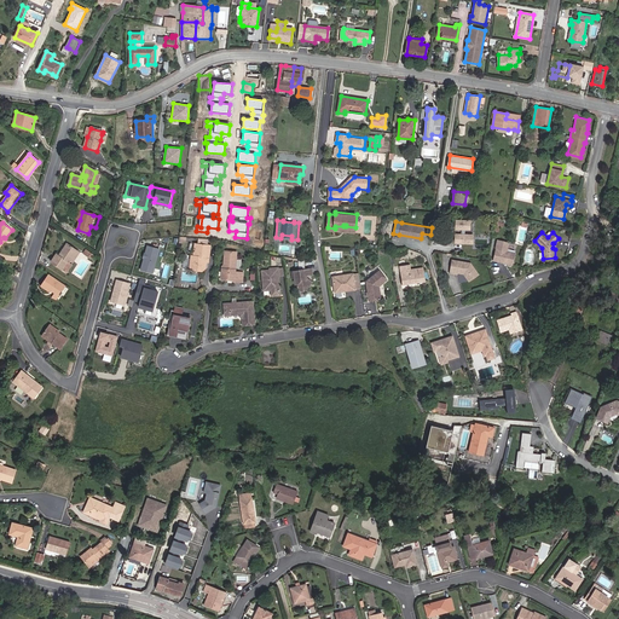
[(207,259),(209,247),(208,247),(209,239),(197,238),(196,244),(195,244),(192,256),(190,256),(187,271),(198,272),(202,268),(204,259),(207,259)]
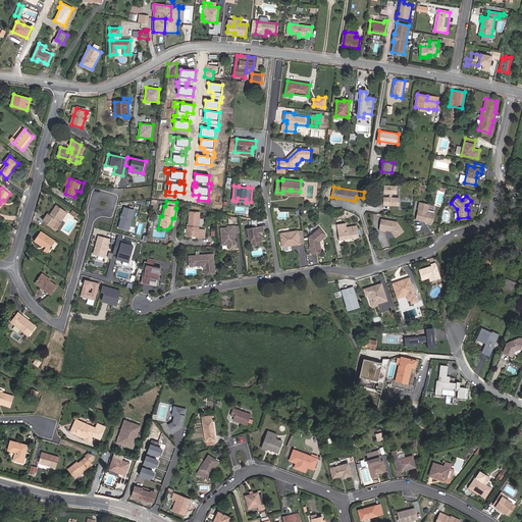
[(426,211),(428,204),(419,201),(415,218),(421,220),(421,218),(423,219),(424,220),(424,221),(431,222),(433,213),(426,211)]
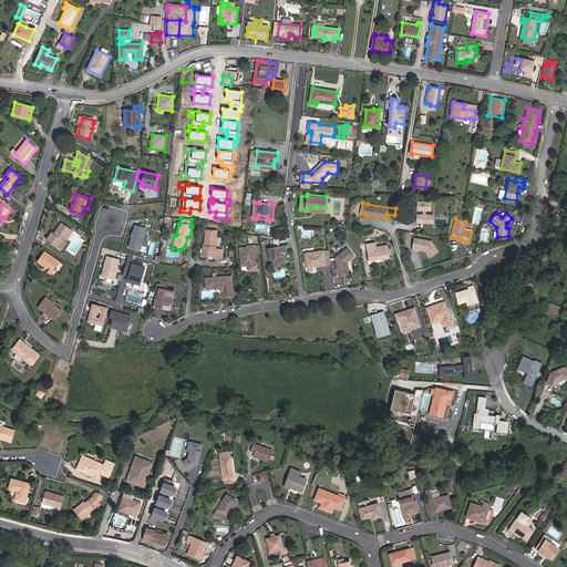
[(63,240),(64,238),(71,229),(62,224),(55,233),(57,234),(55,235),(54,235),(52,233),(48,239),(59,248),(63,240)]
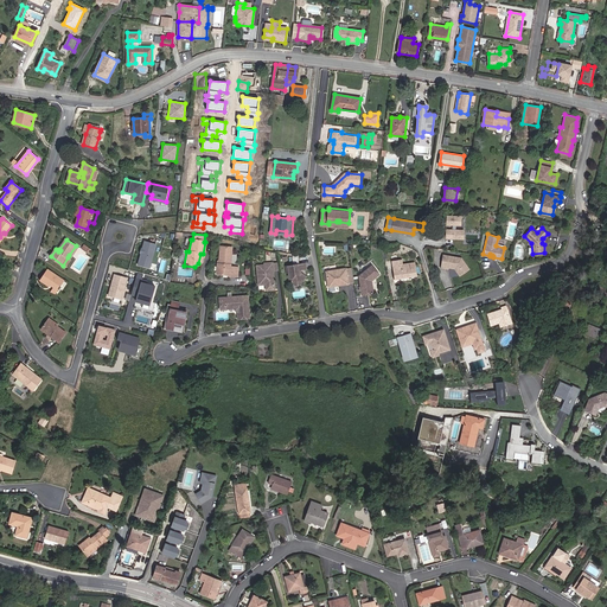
[(151,267),(157,243),(145,240),(139,263),(151,267)]
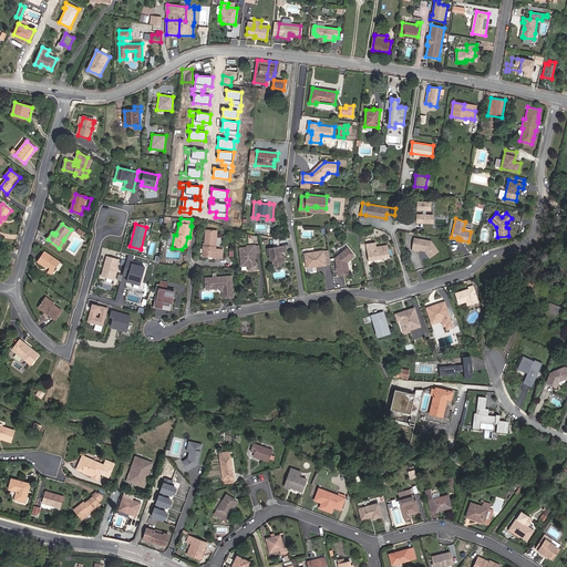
[(217,251),(217,232),(206,232),(206,249),(205,249),(205,258),(217,259),(216,260),(224,260),(224,251),(217,251)]
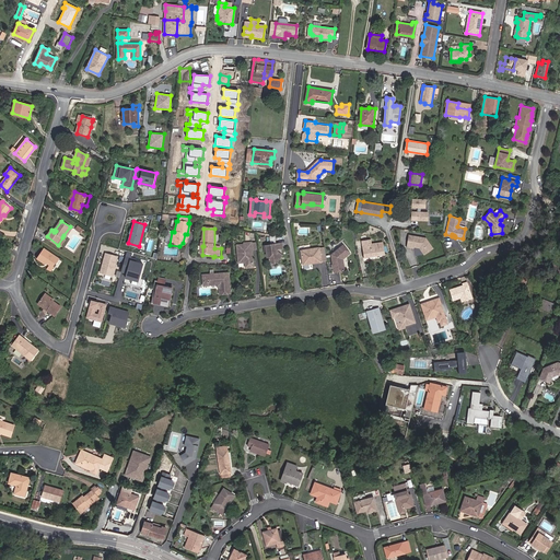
[(433,247),(426,237),(409,235),(407,246),(413,247),(413,246),(420,247),(424,254),(433,247)]
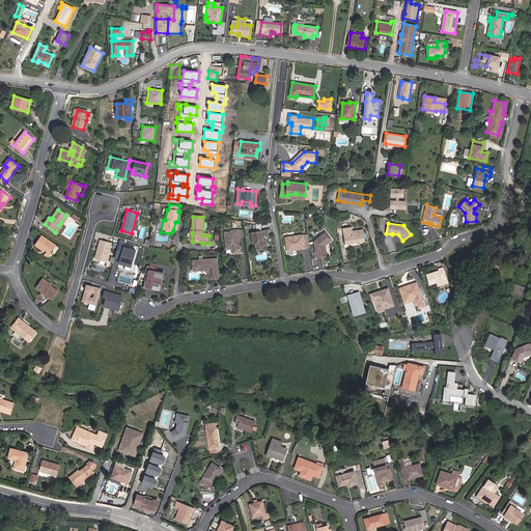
[(364,230),(354,231),(353,227),(343,228),(346,245),(356,243),(356,242),(358,242),(359,243),(366,242),(364,230)]
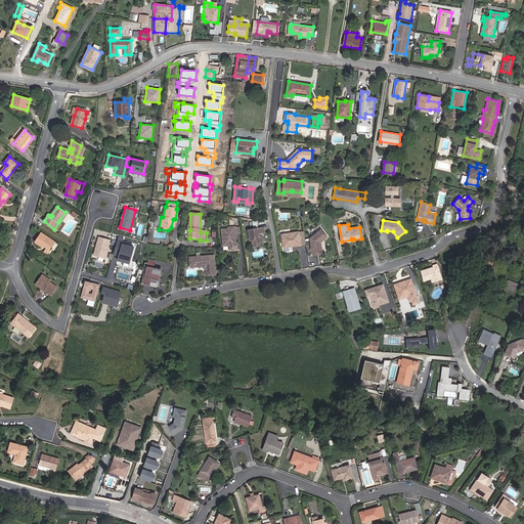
[(229,249),(237,249),(235,233),(235,226),(228,226),(228,228),(222,228),(223,245),(229,245),(229,249)]
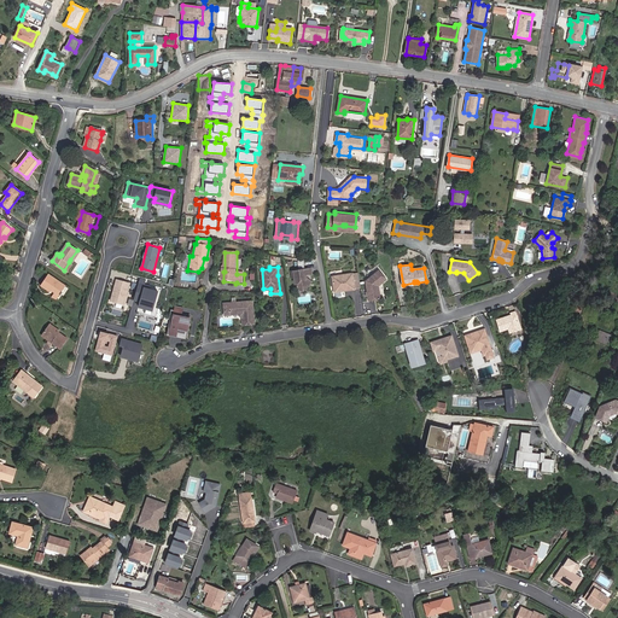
[(307,275),(313,274),(312,269),(292,273),(293,279),(295,278),(296,285),(298,284),(298,289),(302,291),(307,291),(308,287),(307,279),(304,279),(304,275),(307,275)]
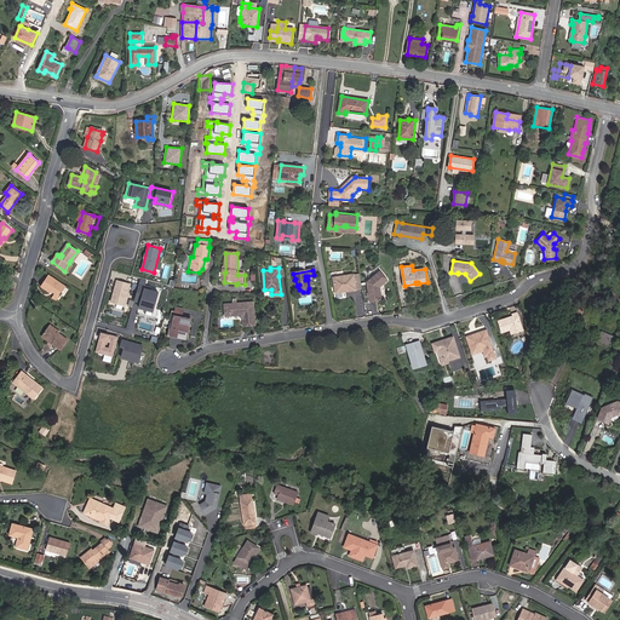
[(378,286),(379,286),(388,279),(379,270),(366,281),(369,300),(382,298),(380,290),(378,290),(378,286)]
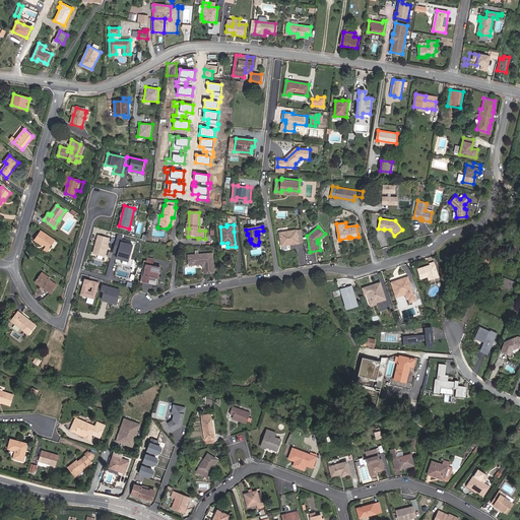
[(299,242),(297,229),(279,232),(281,245),(299,242)]
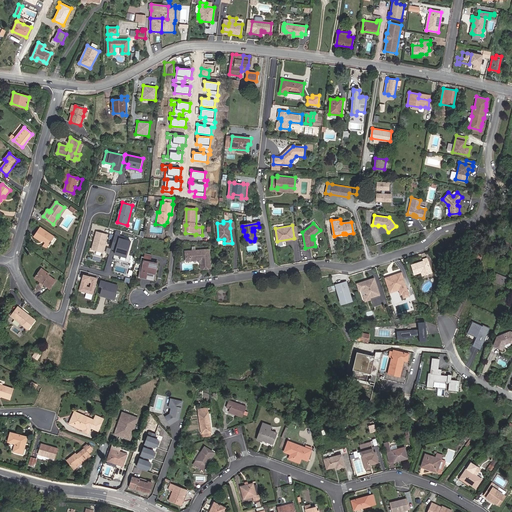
[(45,243),(48,246),(54,237),(40,227),(34,236),(41,242),(42,241),(45,243)]
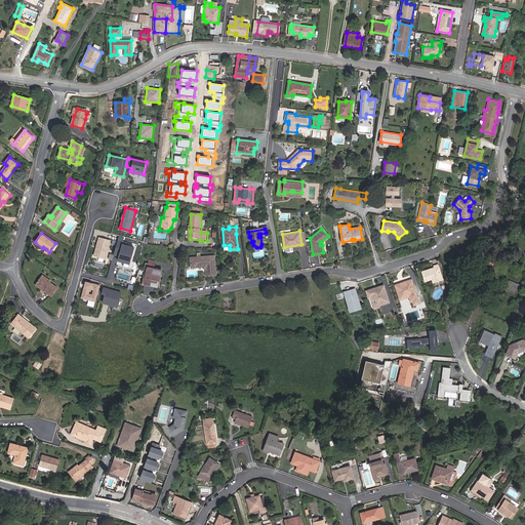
[(106,257),(110,240),(99,237),(94,254),(106,257)]
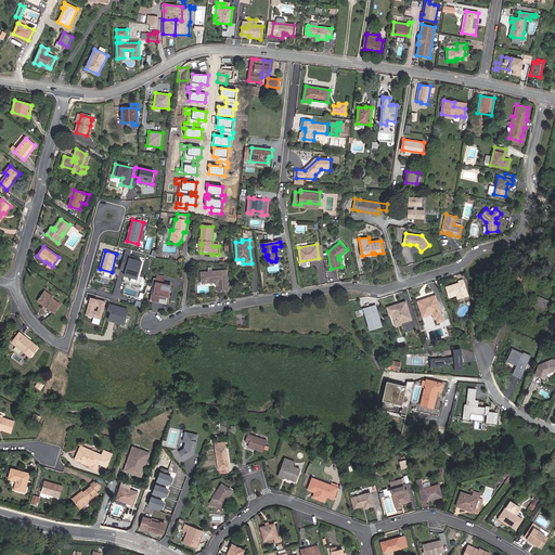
[(130,255),(125,254),(121,265),(127,266),(125,274),(138,278),(142,261),(129,257),(130,255)]
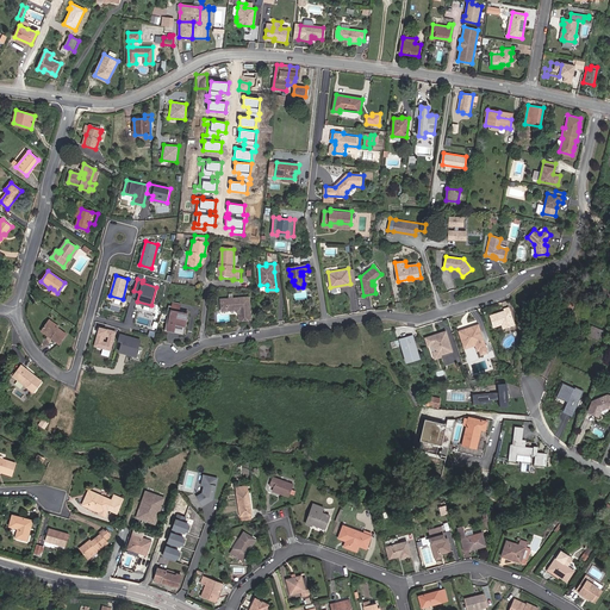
[(221,299),(222,310),(236,309),(237,309),(240,310),(238,310),(238,315),(241,315),(241,319),(250,318),(249,297),(221,299)]
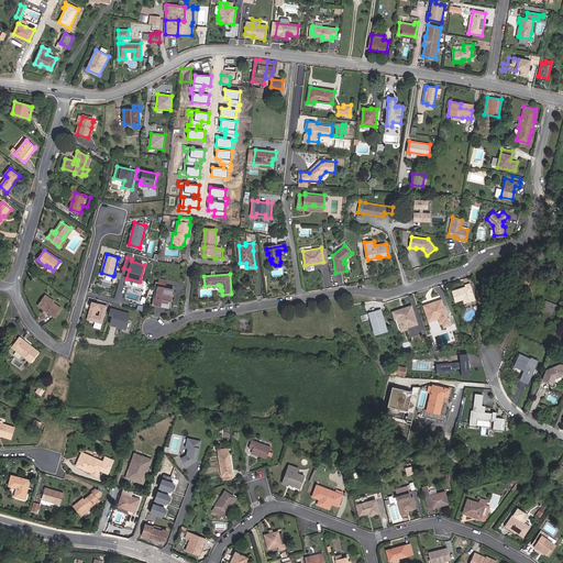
[(526,291),(532,277),(525,274),(518,288),(526,291)]
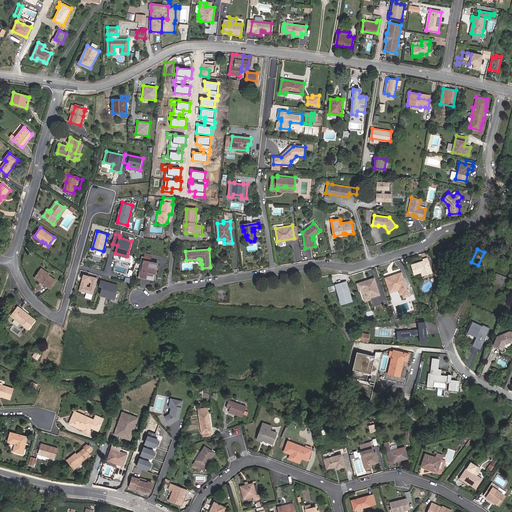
[(149,253),(142,252),(142,255),(144,256),(144,259),(155,260),(154,271),(156,272),(157,259),(148,258),(149,253)]
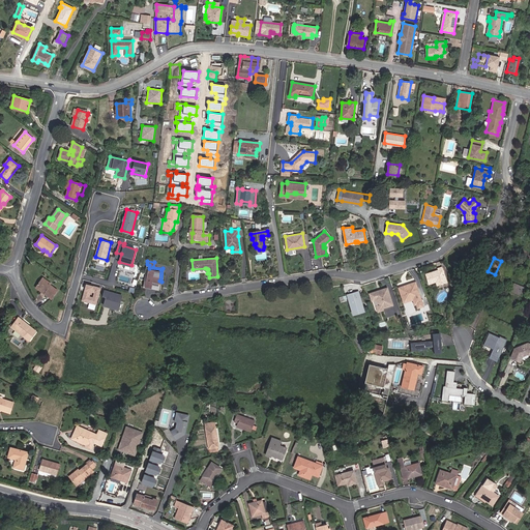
[(149,265),(147,264),(145,280),(157,281),(156,285),(160,286),(162,282),(159,281),(160,269),(149,268),(149,265)]
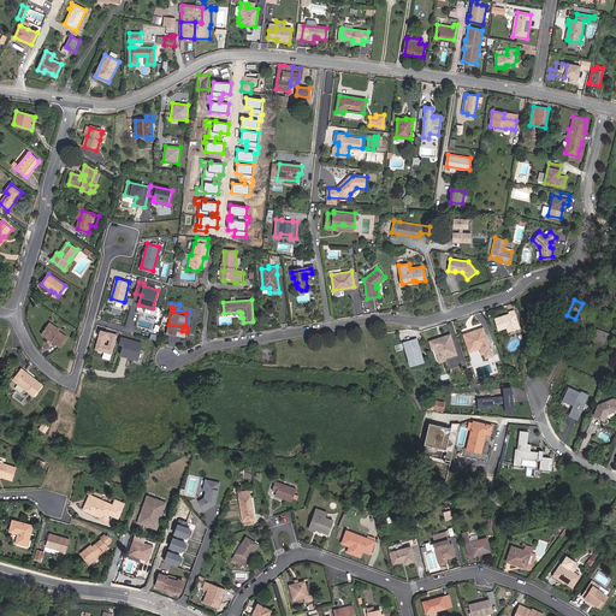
[(505,318),(504,315),(496,319),(499,330),(508,327),(509,332),(520,329),(515,311),(510,312),(510,314),(508,315),(508,317),(505,318)]
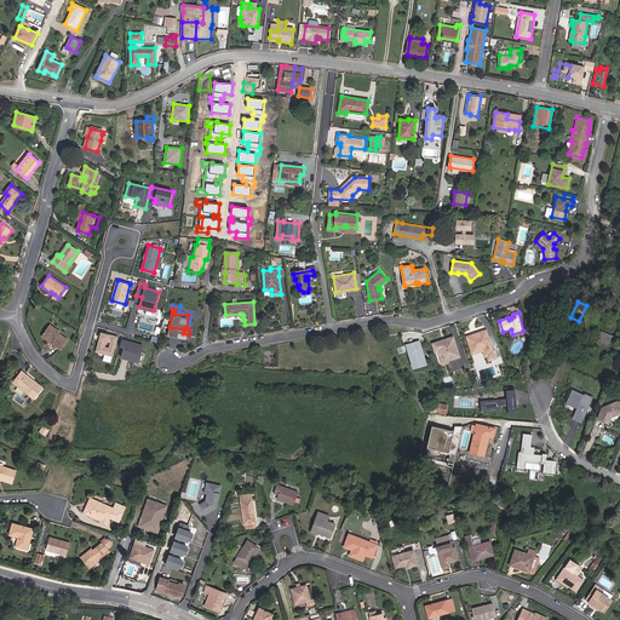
[(61,333),(50,325),(44,334),(53,342),(52,344),(61,350),(68,340),(59,333),(61,333)]
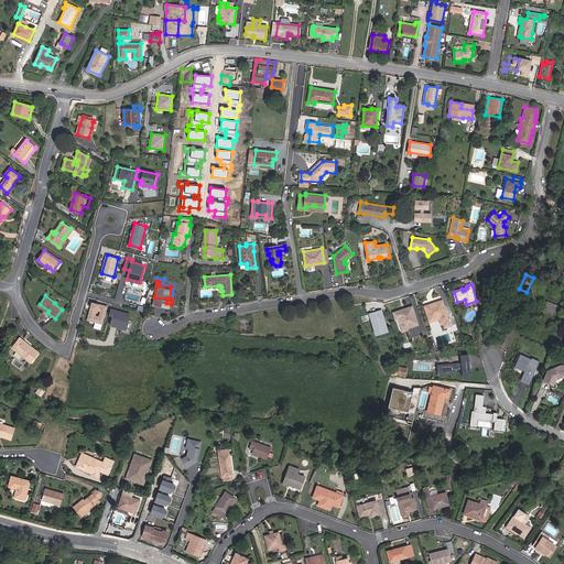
[(166,303),(167,299),(154,297),(153,305),(155,305),(155,304),(169,305),(167,307),(171,307),(171,304),(166,303)]
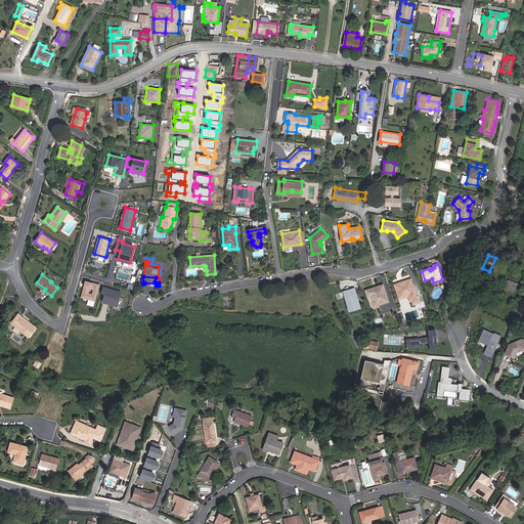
[(420,304),(411,279),(394,285),(398,297),(403,295),(403,296),(410,295),(412,301),(413,301),(415,306),(420,304)]
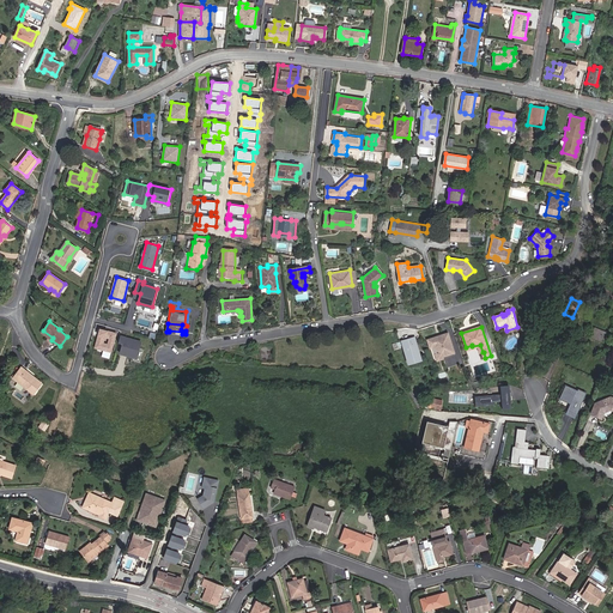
[(116,333),(99,328),(95,347),(110,351),(116,333)]
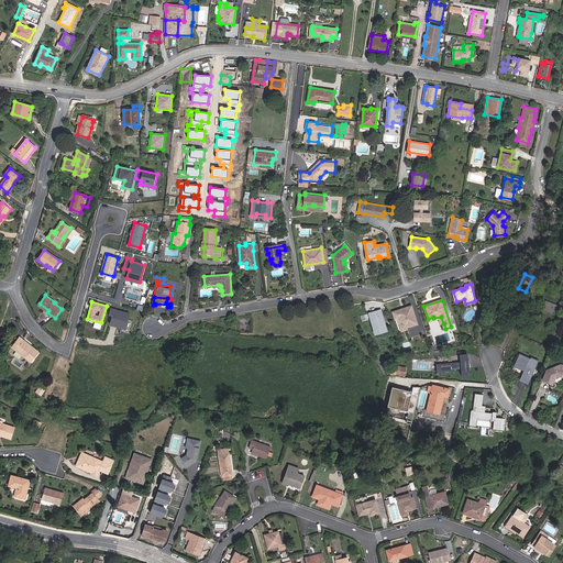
[(554,313),(558,306),(547,301),(543,309),(554,313)]
